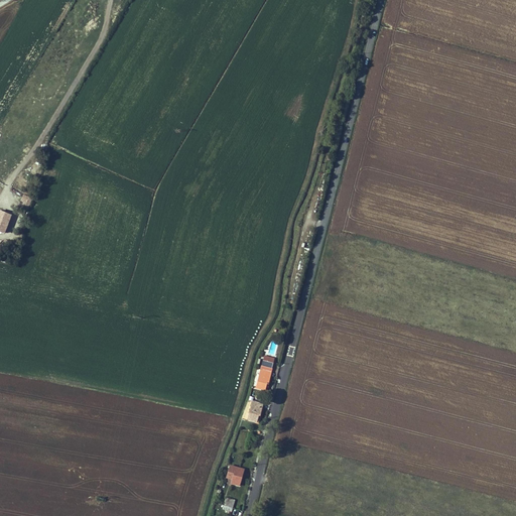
[(28,209),(32,198),(24,195),(20,206),(28,209)]
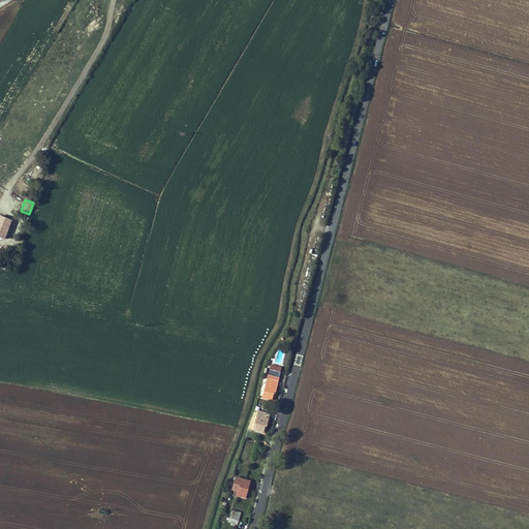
[(0,238),(5,240),(12,221),(0,216),(0,238)]
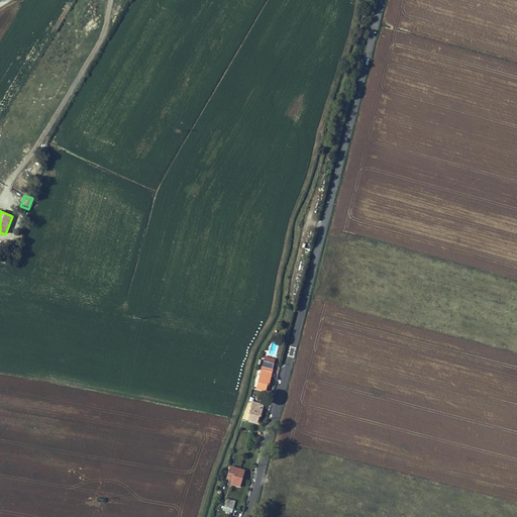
[(273,370),(276,359),(265,356),(263,367),(273,370)]
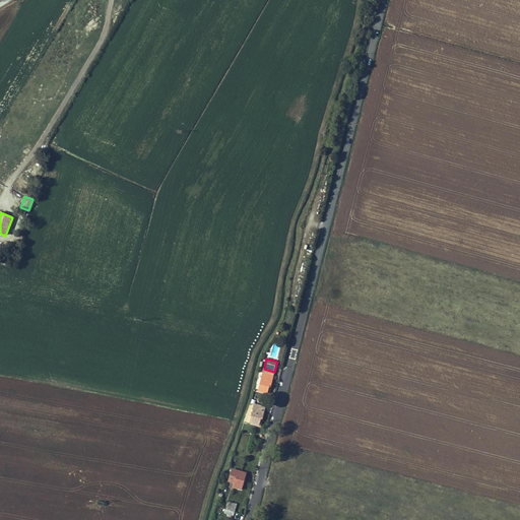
[(267,393),(268,389),(268,387),(270,387),(273,375),(263,373),(258,391),(267,393)]
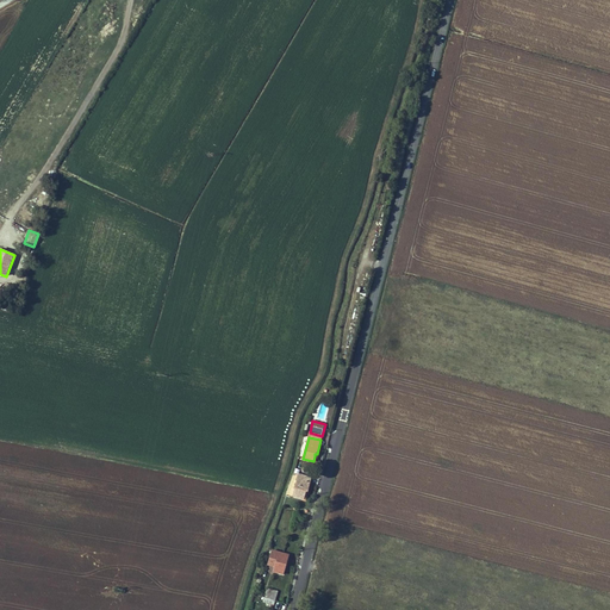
[(293,496),(303,498),(305,491),(307,492),(311,478),(298,474),(293,496)]
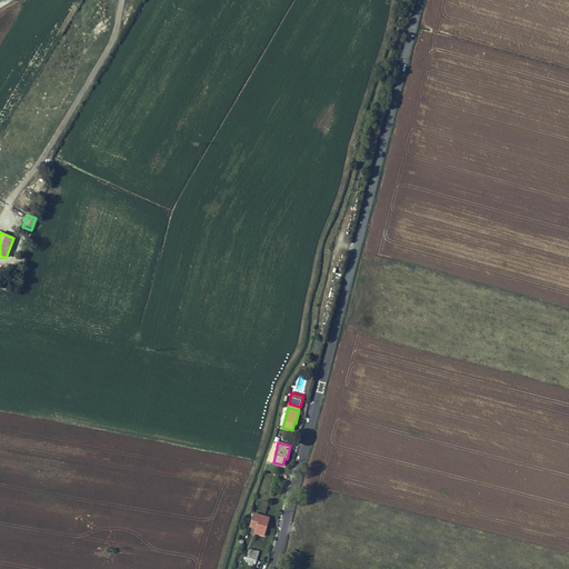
[(269,518),(253,513),(250,527),(257,528),(256,532),(263,536),(269,518)]
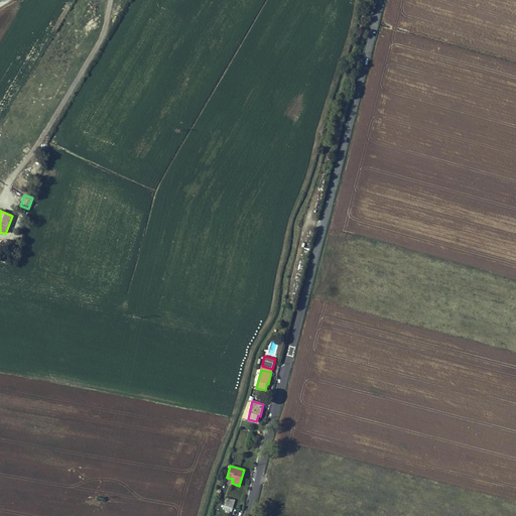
[(226,498),(224,505),(224,506),(232,508),(235,500),(226,498)]
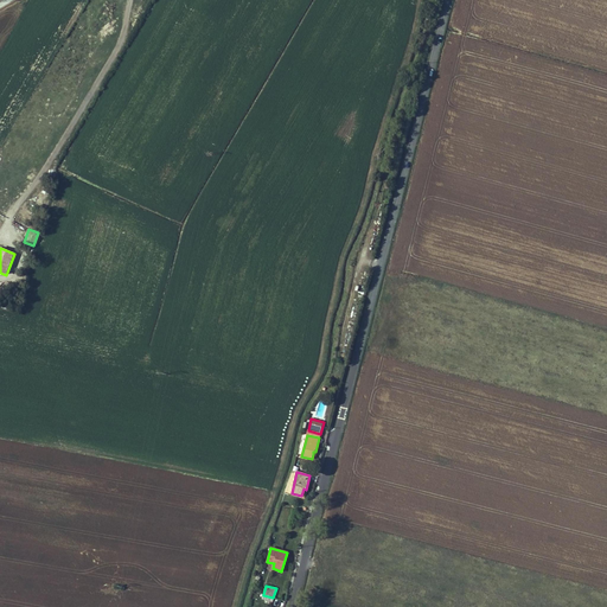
All buildings are outlined.
